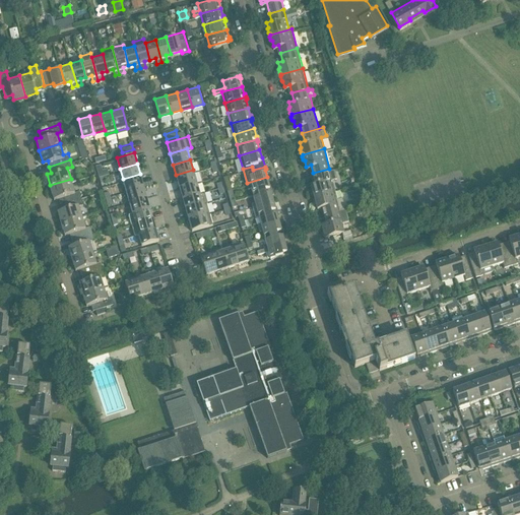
[(314,193),(314,194),(335,188),(332,177),(336,176),(334,167),(329,169),(313,173),(315,181),(310,182),(312,187),(311,189),(312,192),(314,193)]
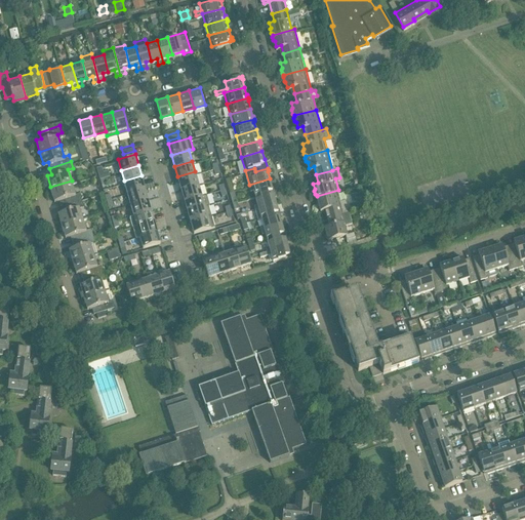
[(177,176),(180,187),(198,182),(195,171),(177,176)]
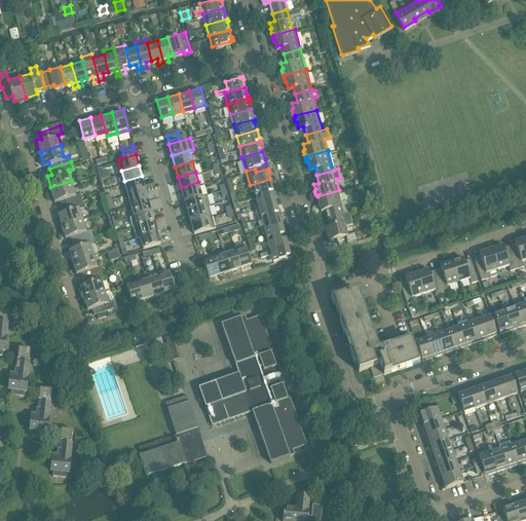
[(124,181),(127,191),(145,186),(142,176),(124,181)]
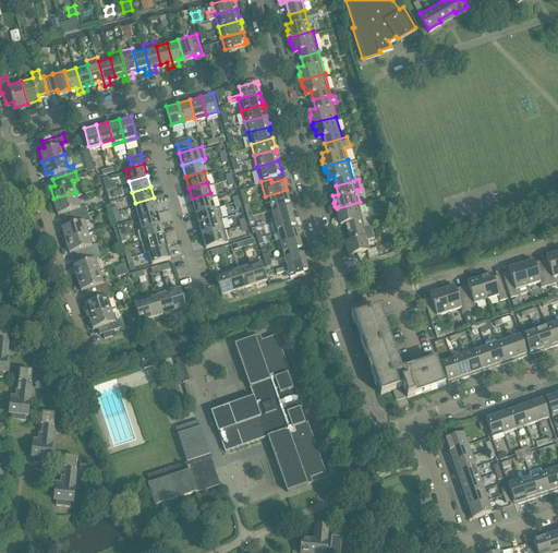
[(240,188),(244,202),(249,201),(244,187),(240,188)]
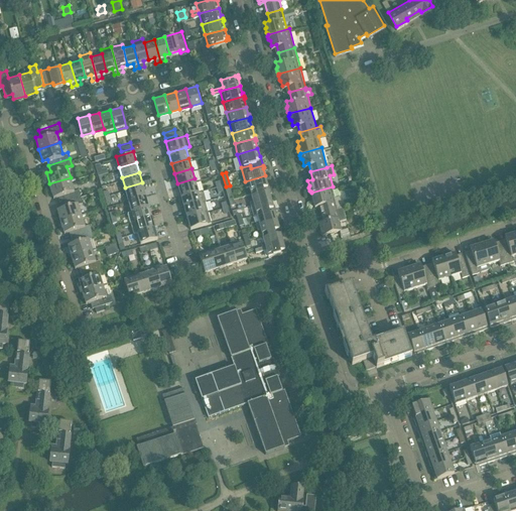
[(249,183),(251,190),(269,186),(268,183),(267,183),(265,175),(245,181),(246,184),(249,183)]
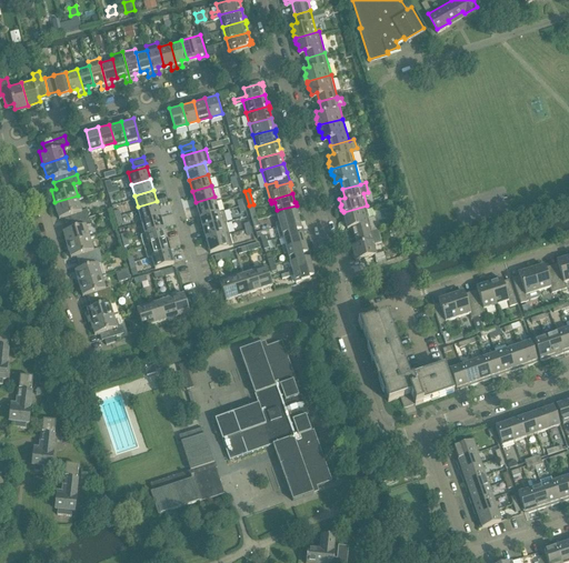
[(63,213),(66,220),(89,213),(87,207),(81,208),(78,195),(55,202),(59,215),(63,213)]
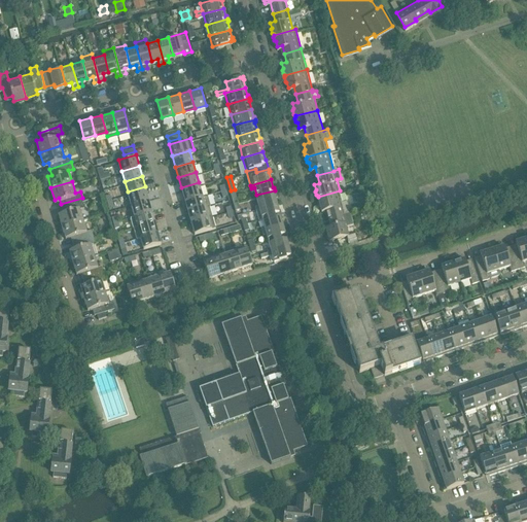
[(181,187),(184,199),(202,194),(199,182),(181,187)]
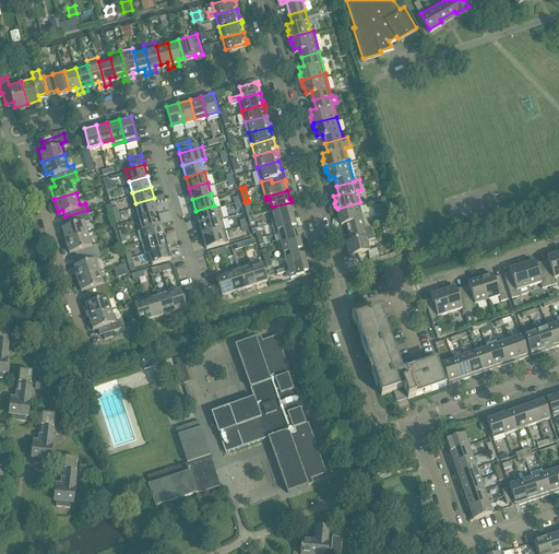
[(135,203),(139,215),(157,210),(154,198),(135,203)]
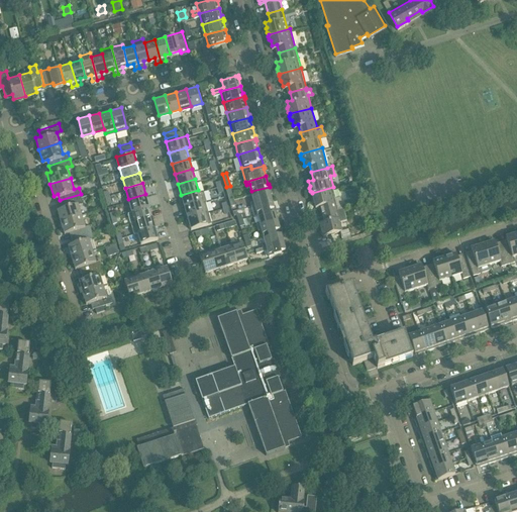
[(250,199),(251,203),(271,197),(269,189),(270,189),(270,187),(251,191),(253,198),(250,199)]
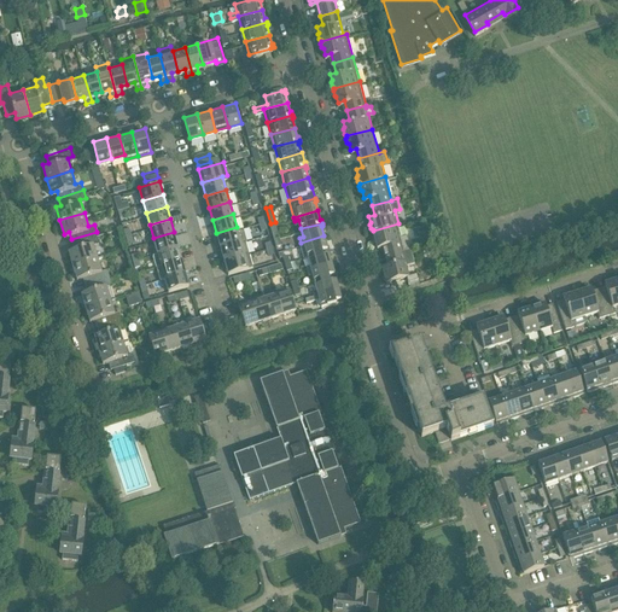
[(383,244),(385,252),(410,246),(407,232),(401,233),(398,223),(373,231),(373,232),(372,233),(373,238),(375,239),(377,245),(383,244)]
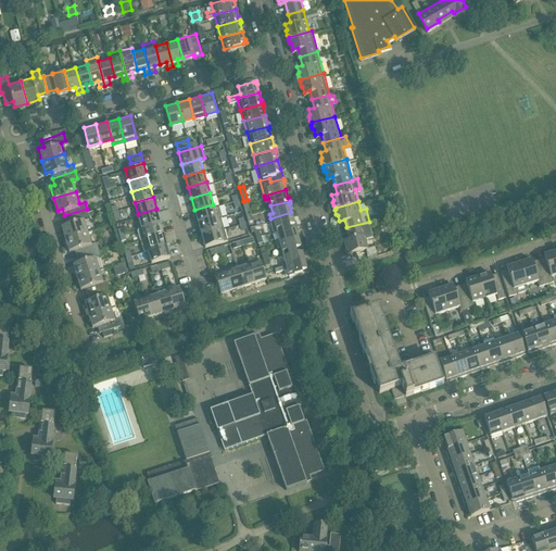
[(194,210),(198,221),(220,214),(222,214),(218,203),(213,204),(194,210)]
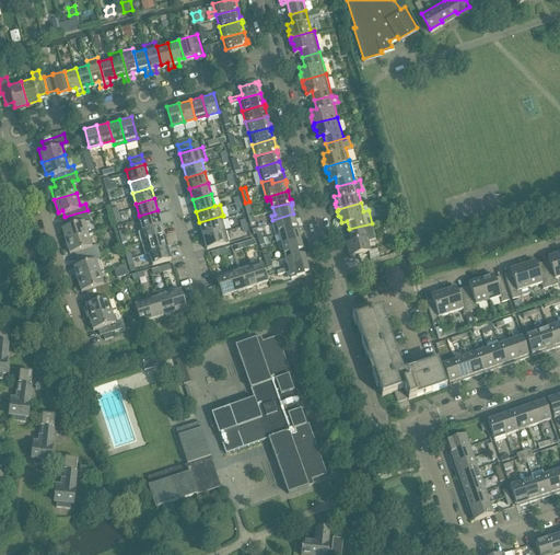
[(61,226),(66,238),(88,231),(84,219),(90,218),(88,210),(65,217),(67,223),(61,226)]
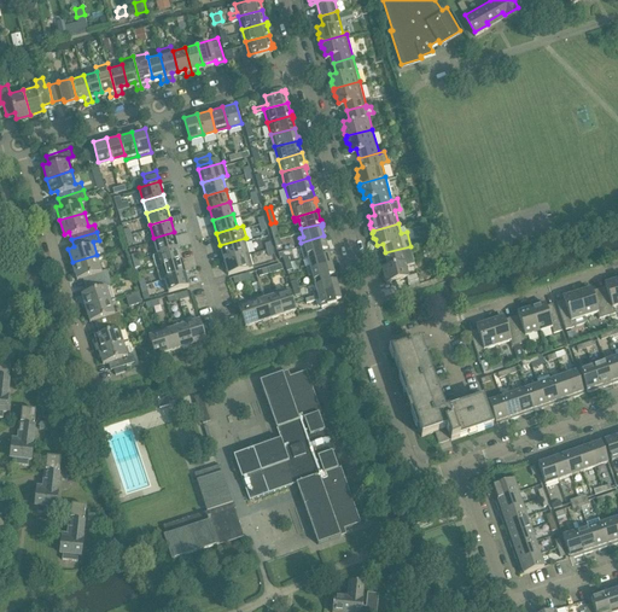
[(153,238),(157,250),(178,244),(174,232),(153,238)]
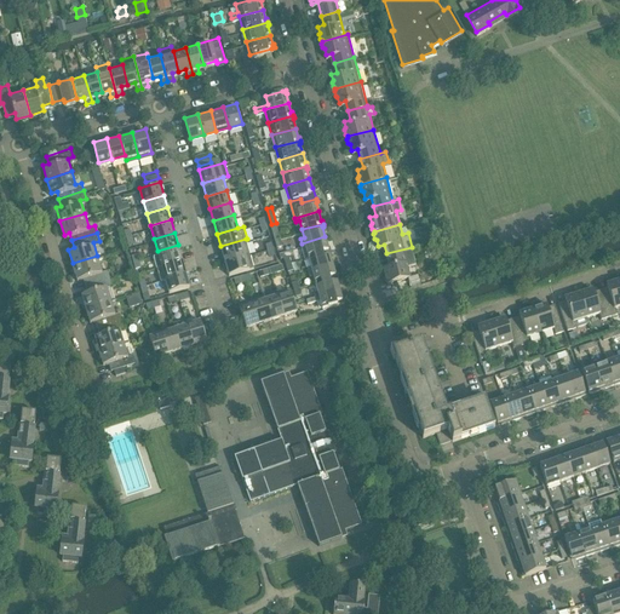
[(304,256),(309,254),(329,248),(329,246),(328,246),(325,236),(302,244),(304,256)]
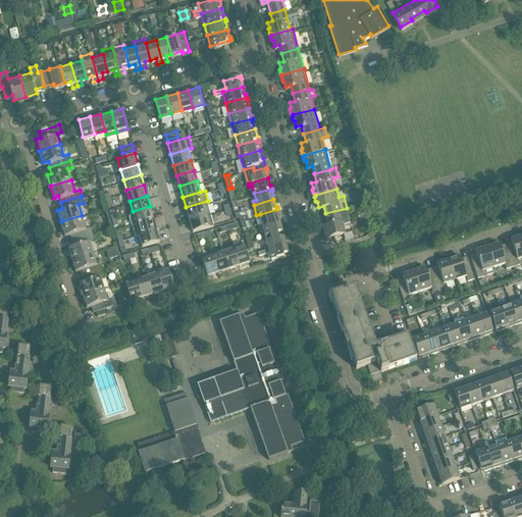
[(186,207),(189,217),(210,212),(207,201),(186,207)]
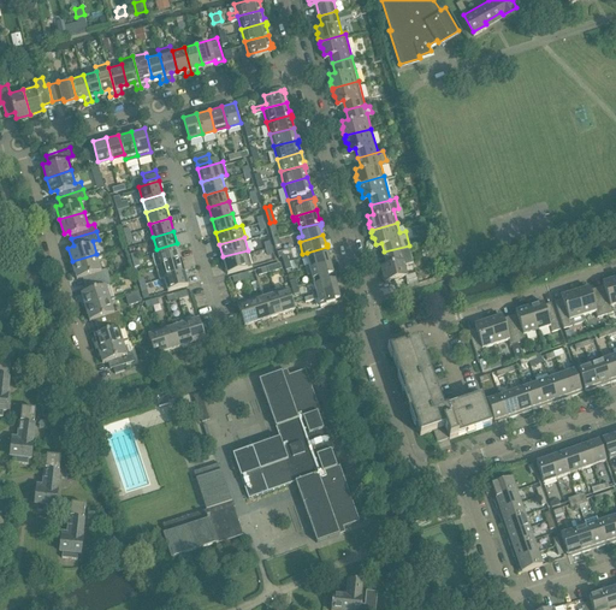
[(152,250),(155,264),(181,256),(177,243),(157,249),(152,250)]
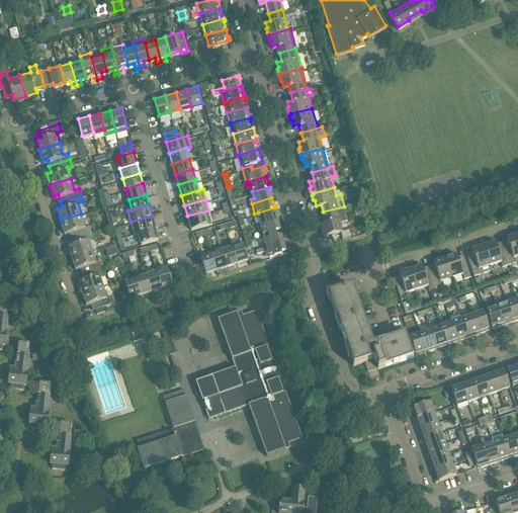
[(344,206),(323,211),(325,220),(320,221),(322,226),(321,228),(322,232),(323,233),(324,234),(330,232),(332,233),(335,232),(335,230),(340,229),(342,233),(350,230),(349,226),(342,228),(340,220),(347,218),(344,206)]
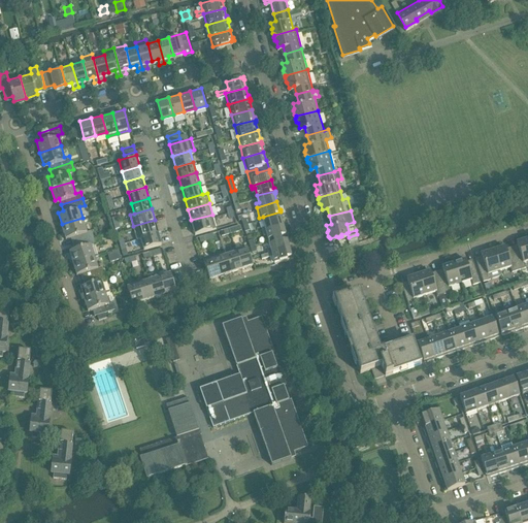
[(261,225),(262,229),(283,223),(281,215),(282,215),(281,211),(263,217),(264,224),(261,225)]
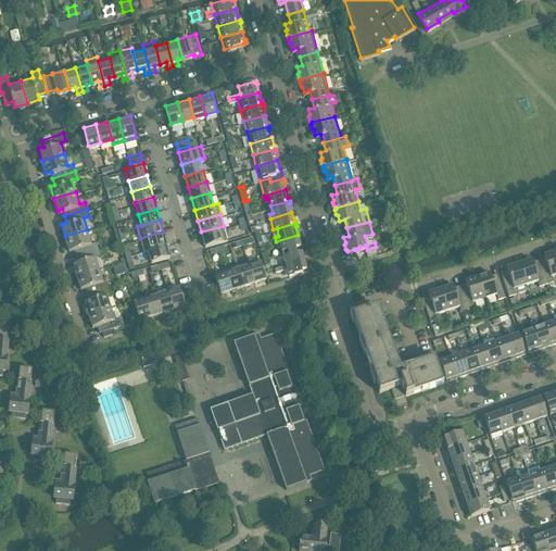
[(224,226),(201,232),(205,243),(227,237),(224,226)]
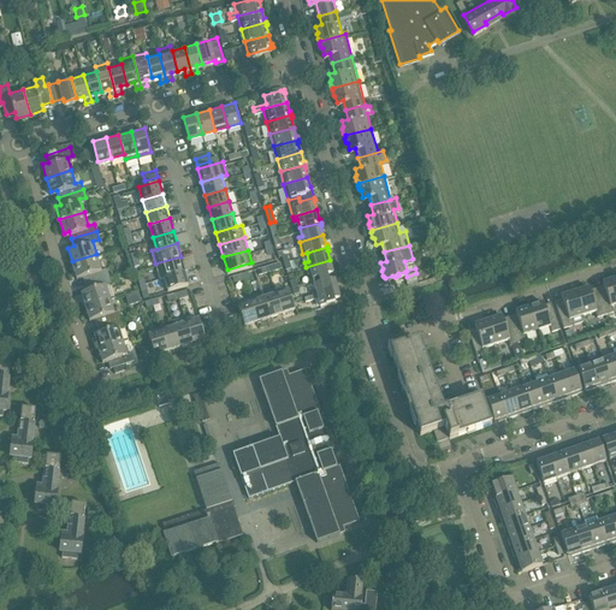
[(82,273),(84,280),(108,273),(106,265),(101,267),(96,254),(72,261),(76,276),(82,273)]
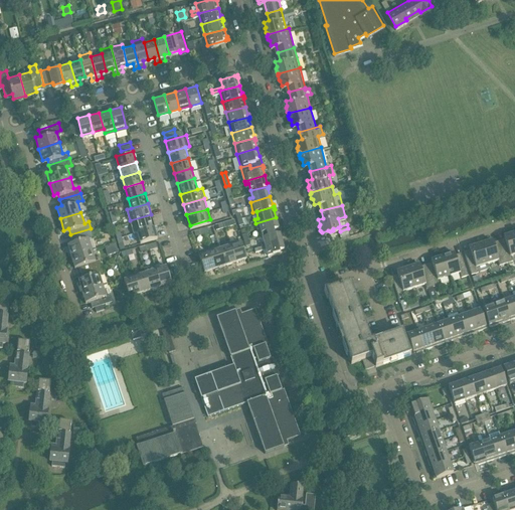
[(133,230),(137,229),(154,224),(151,214),(130,220),(133,230)]
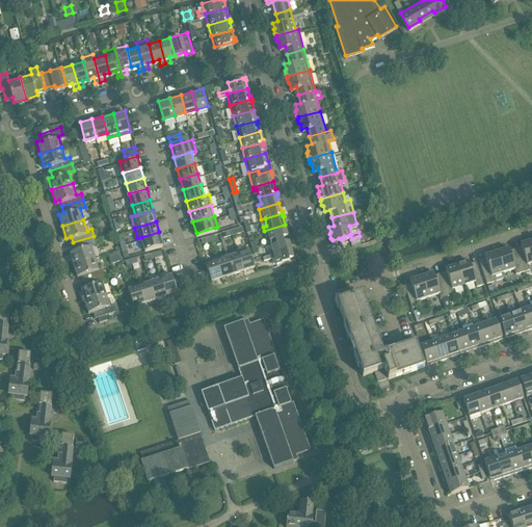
[(268,233),(270,240),(289,235),(288,233),(287,233),(285,225),(264,231),(265,234),(268,233)]
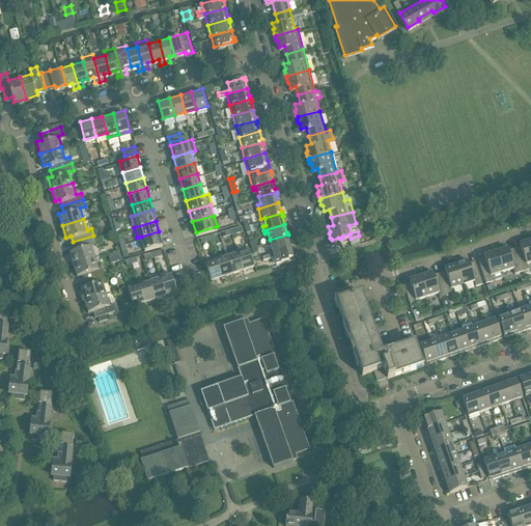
[(159,231),(141,237),(144,248),(162,243),(159,231)]
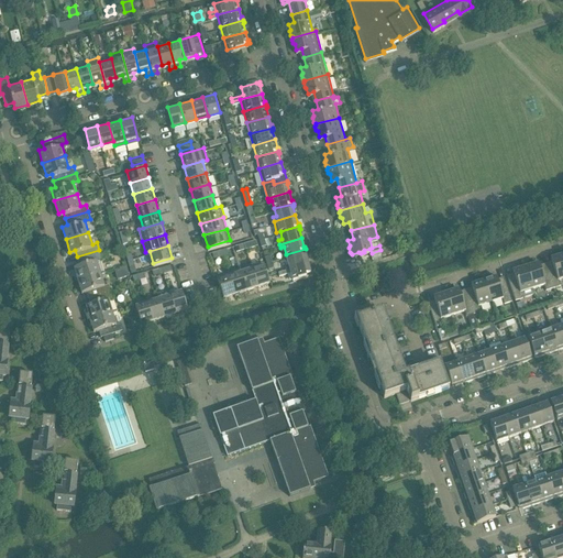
[(285,263),(286,266),(308,261),(306,252),(307,252),(306,249),(286,254),(288,262),(285,263)]
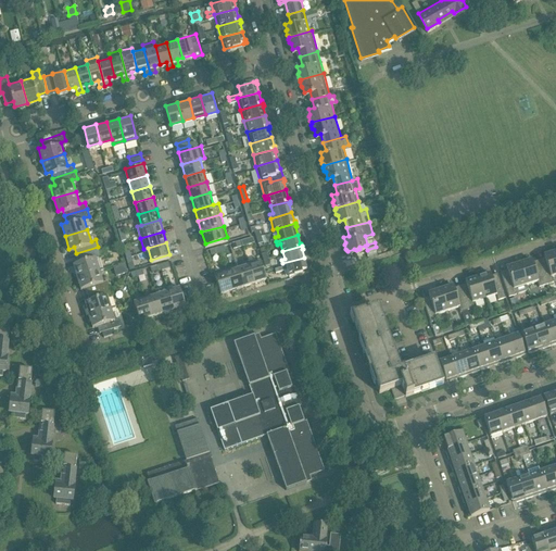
[(73,262),(76,274),(99,267),(96,255),(100,254),(98,247),(76,253),(78,260),(73,262)]
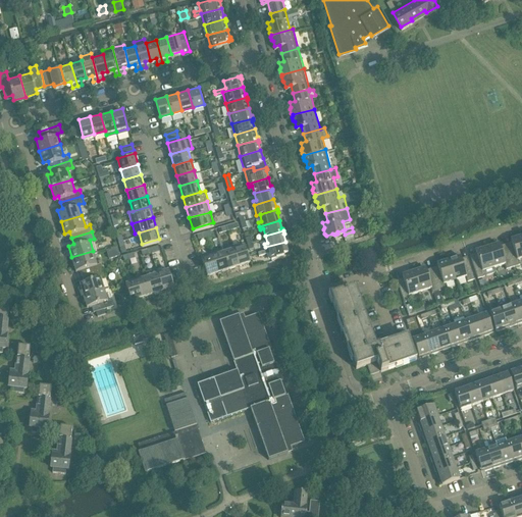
[(512,242),(506,244),(513,263),(519,261),(518,256),(521,254),(521,233),(510,237),(512,242)]
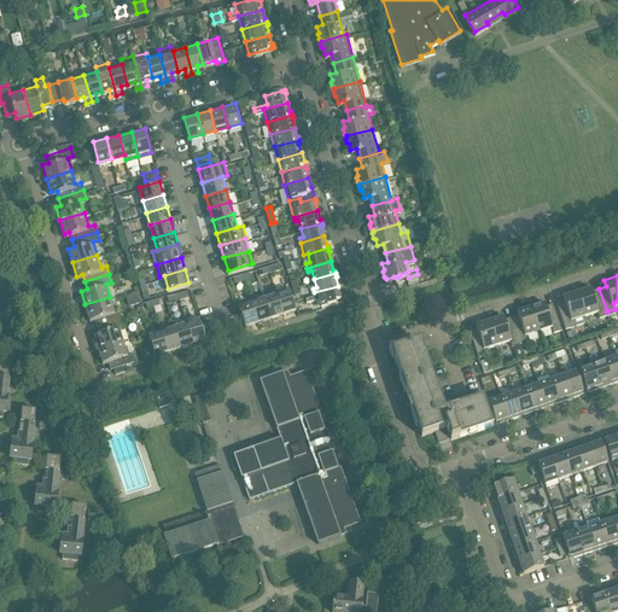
[(590,284),(576,289),(584,313),(596,309),(599,315),(607,312),(599,289),(592,290),(590,284)]
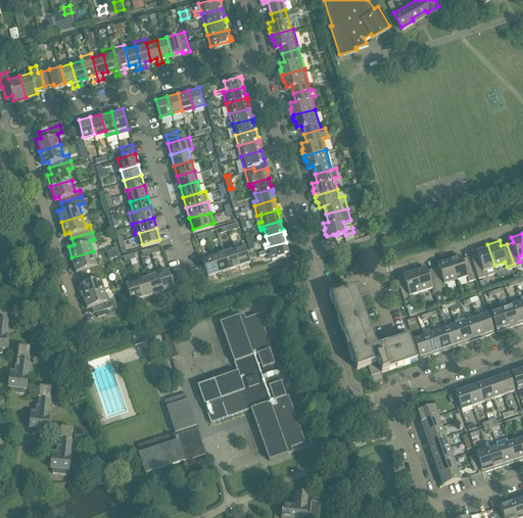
[(232,242),(222,245),(229,267),(239,264),(234,246),(232,242)]
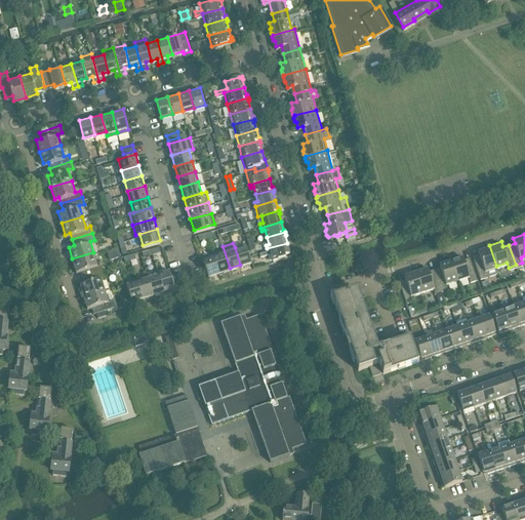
[(245,243),(235,247),(240,265),(251,261),(245,243)]
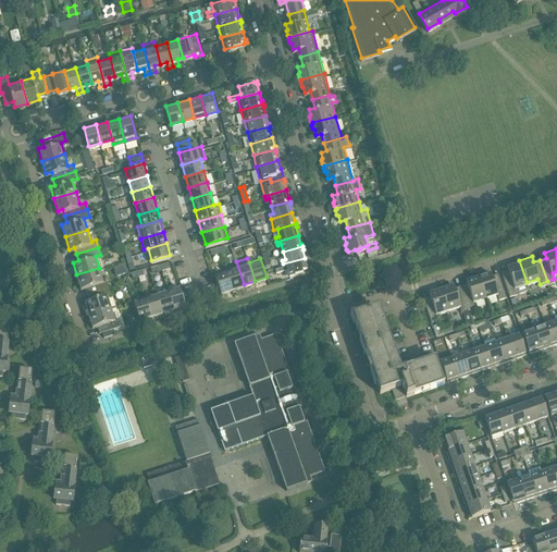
[(305,258),(283,264),(275,266),(276,270),(287,267),(289,274),(306,270),(305,270),(309,269),(308,267),(307,267),(305,258)]
